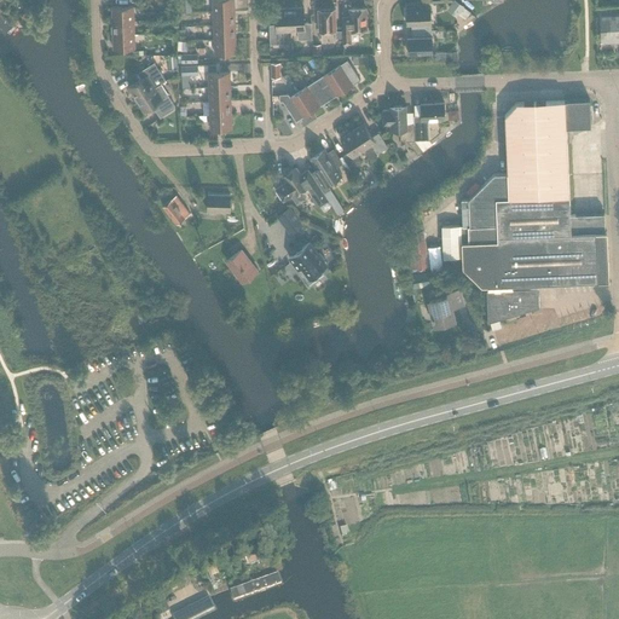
[(140,6),(140,0),(127,0),(128,6),(111,7),(113,21),(133,21),(133,6),(140,6)]
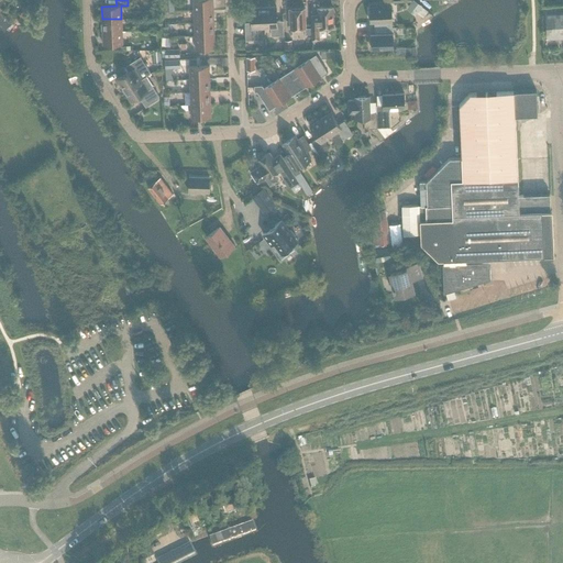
[(163,0),(164,10),(174,10),(173,0),(163,0)]
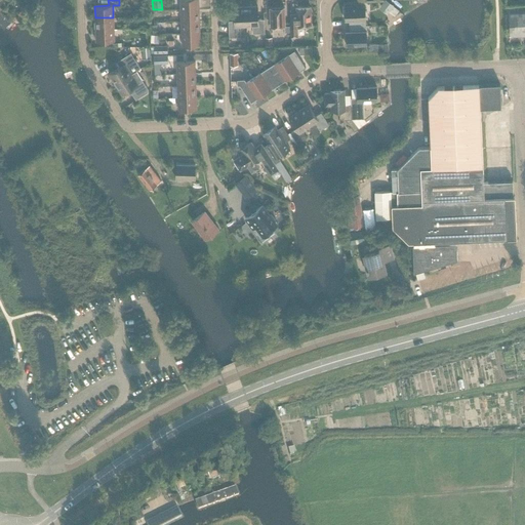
[(179,0),(180,10),(199,9),(198,0),(179,0)]
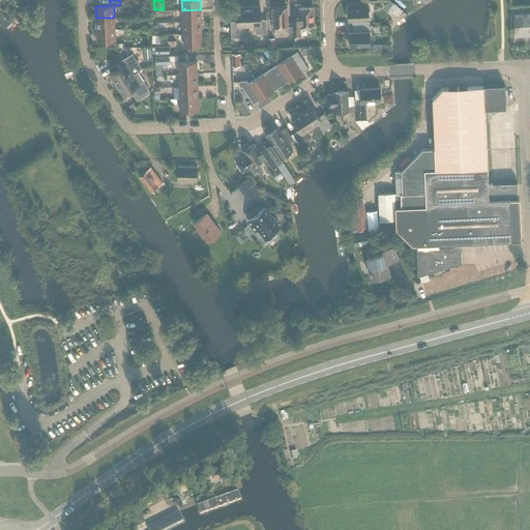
[(389,0),(387,0),(382,8),(390,13),(396,5),(389,0)]
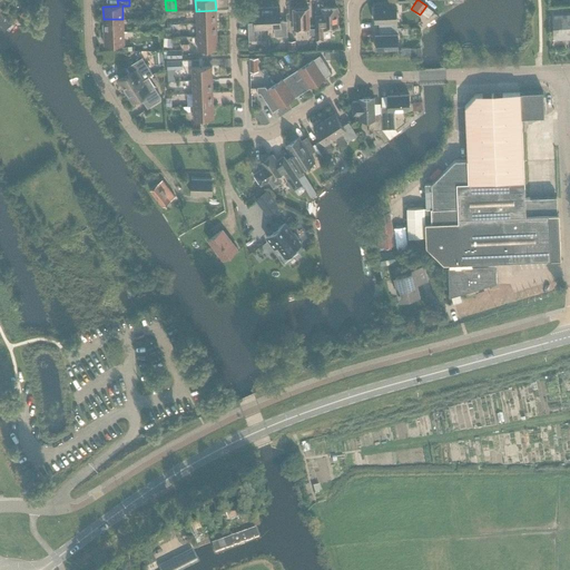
[(25,2),(22,8),(23,9),(30,11),(32,6),(25,2)]
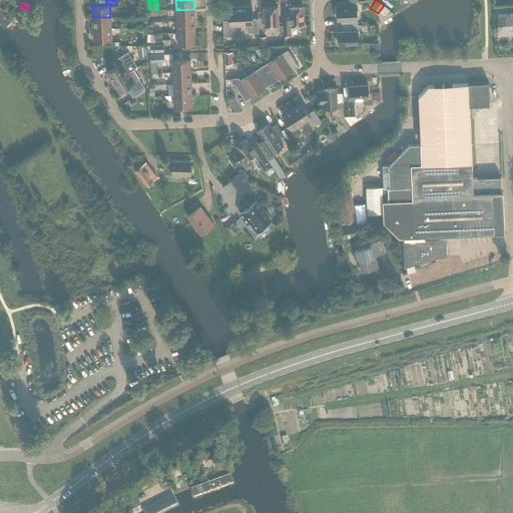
[(258,19),(252,19),(251,6),(239,7),(240,26),(246,25),(246,33),(259,32),(258,19)]
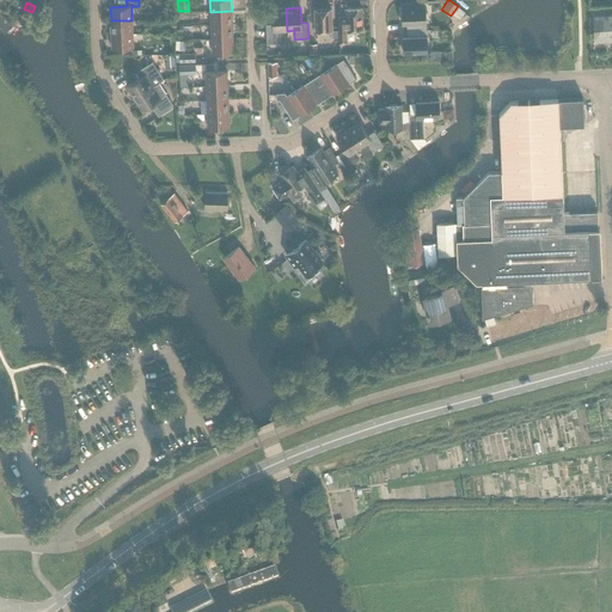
[(424,7),(402,8),(402,24),(407,24),(407,30),(426,29),(424,7)]
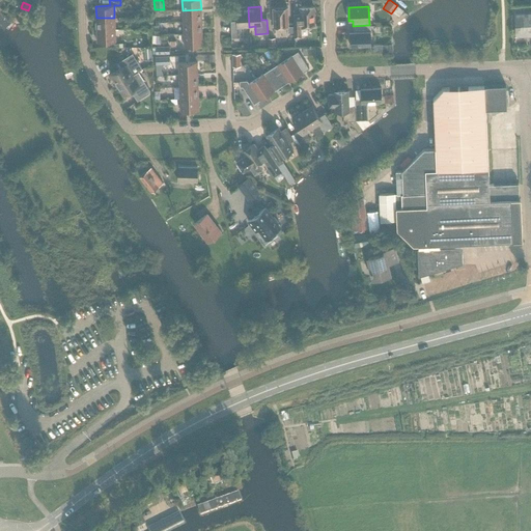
[(231,21),(231,37),(244,37),(243,27),(249,27),(248,7),(236,7),(236,21),(231,21)]
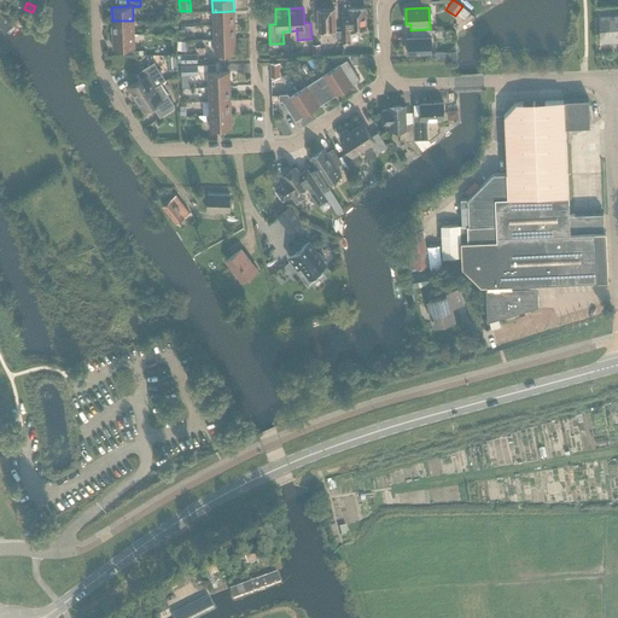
[(349,9),(349,22),(342,22),(343,44),(350,44),(350,30),(366,29),(366,9),(349,9)]
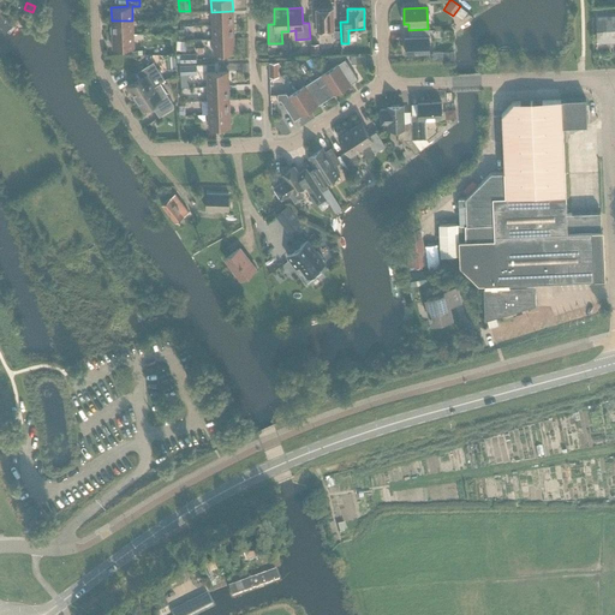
[(0,27),(6,33),(15,25),(0,10),(0,27)]
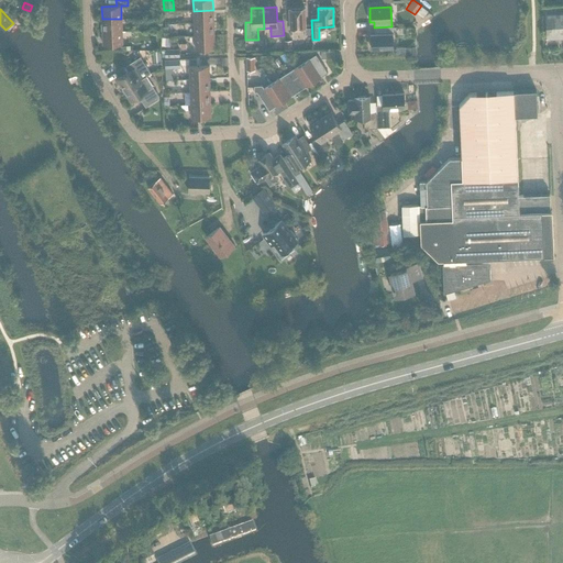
[(289,9),(290,29),(306,28),(305,9),(289,9)]
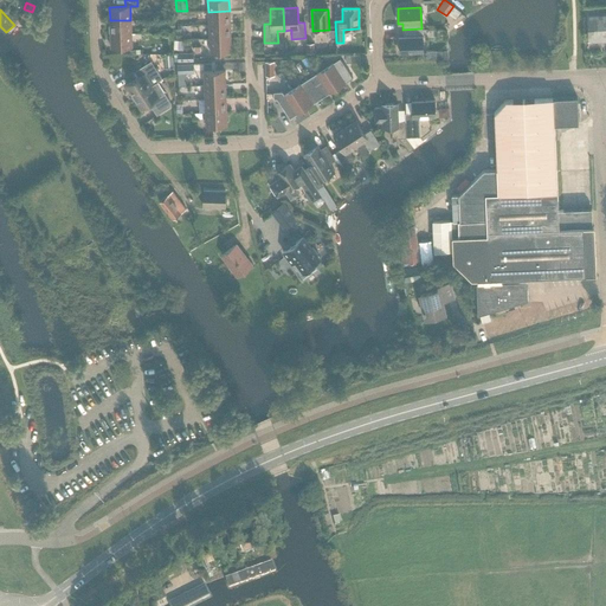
[(230,11),(208,12),(210,25),(230,24),(230,11)]
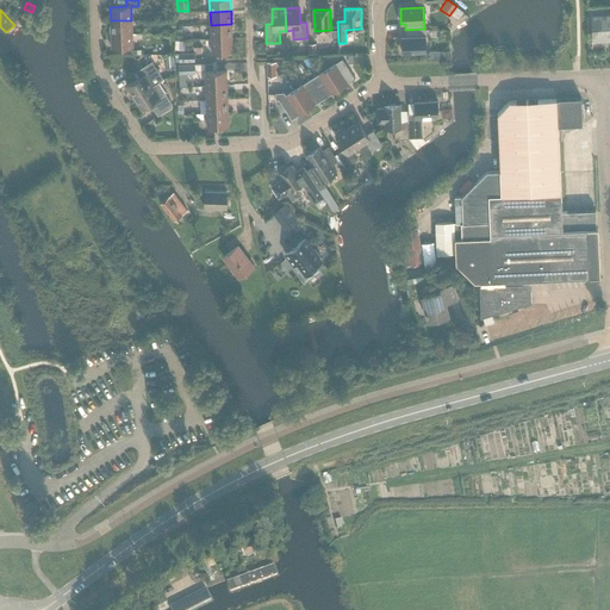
[(609,14),(592,16),(593,42),(609,41),(609,14)]
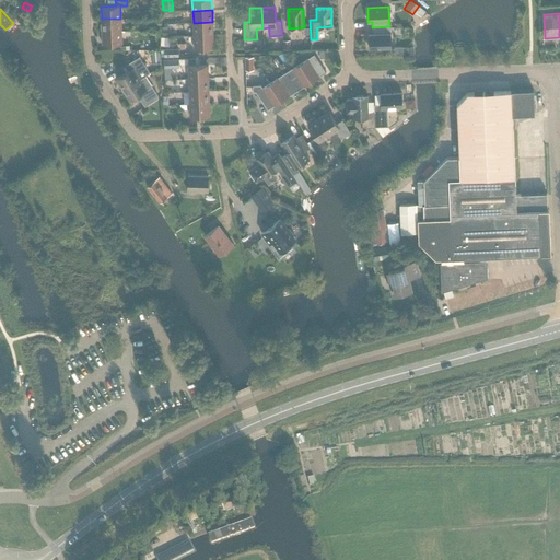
[(102,32),(121,31),(120,19),(102,19),(102,32)]
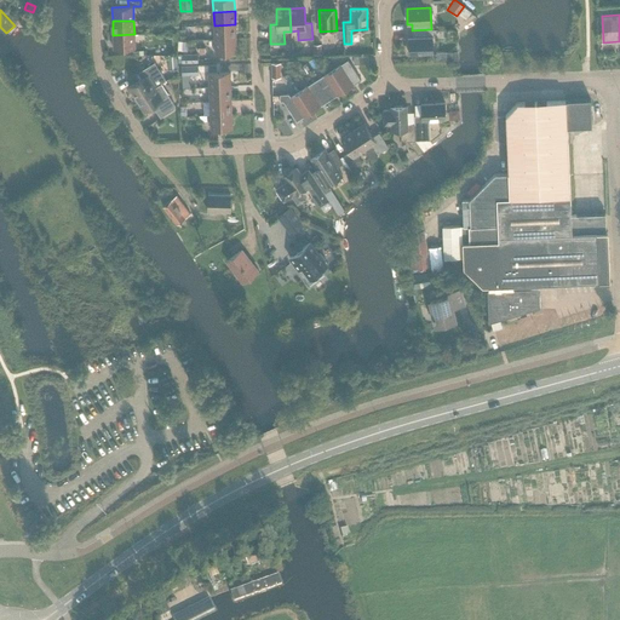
[(235,24),(214,26),(214,39),(236,39),(235,24)]
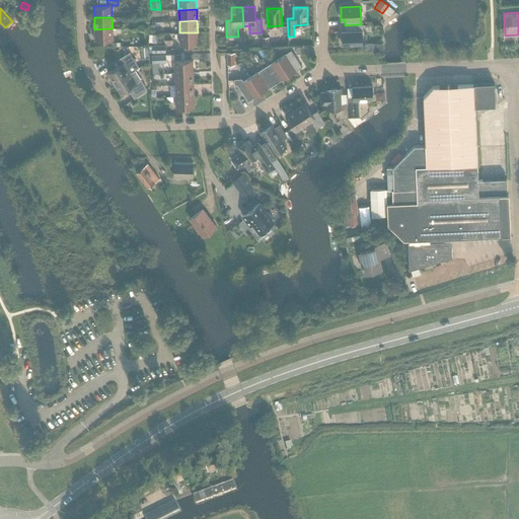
[(342,31),(343,46),(362,45),(361,24),(345,25),(346,31),(342,31)]
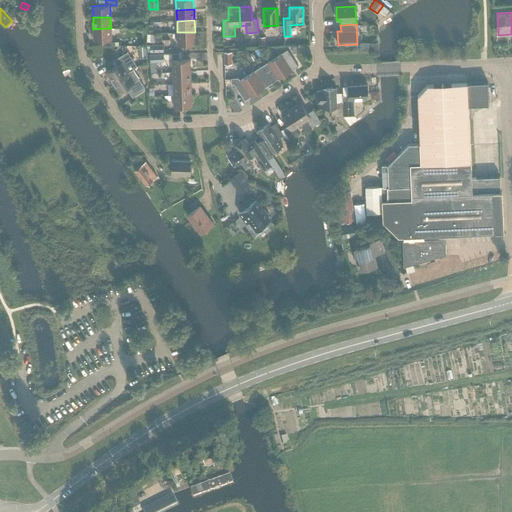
[(111,40),(111,28),(93,29),(94,40),(111,40)]
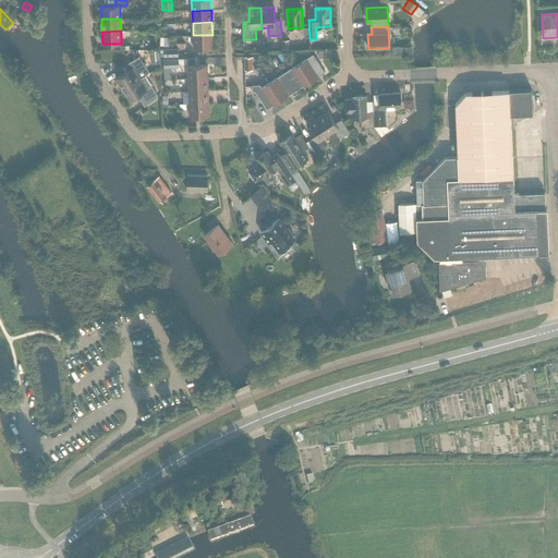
[(213,35),(193,35),(194,48),(213,48),(213,35)]
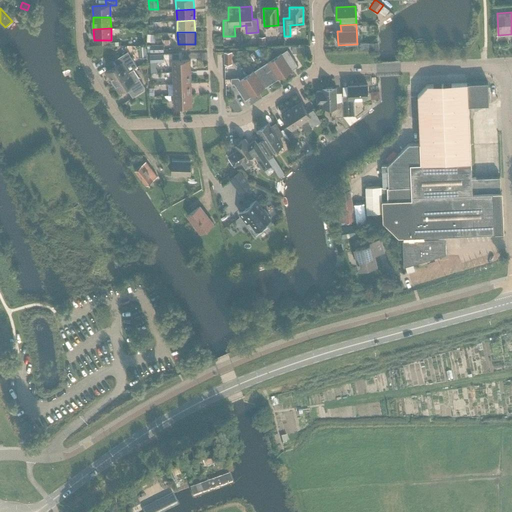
[(147,34),(147,42),(150,42),(155,42),(155,34),(151,34),(147,34)]
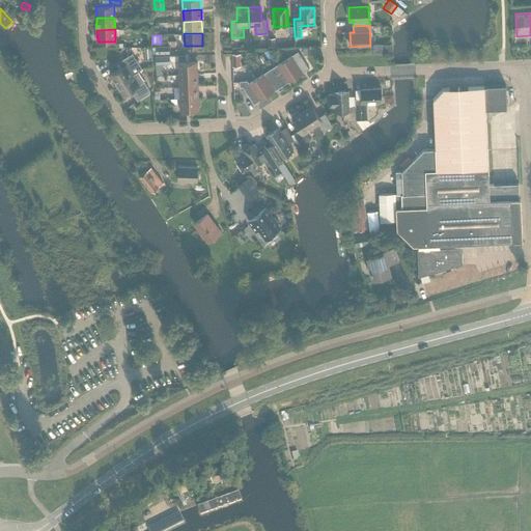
[(296,77),(309,68),(298,51),(284,59),(296,77)]
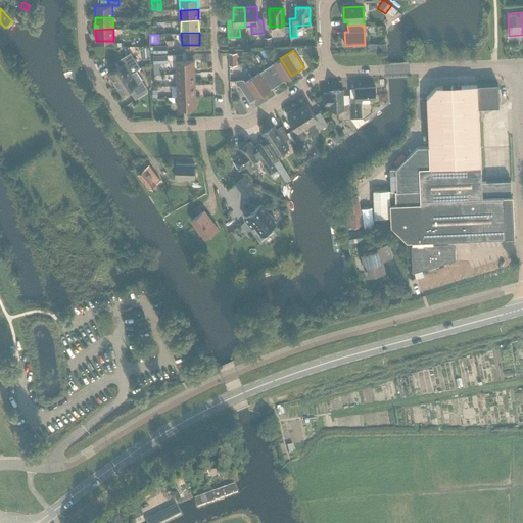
[(139,67),(130,53),(116,62),(120,66),(108,74),(114,84),(135,70),(139,67)]
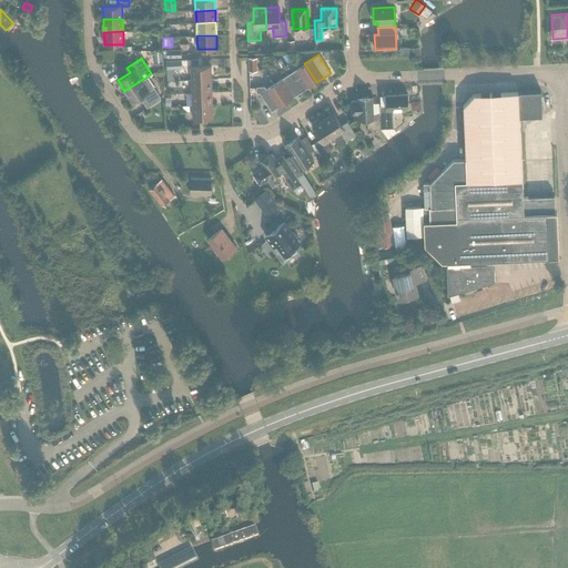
[(281,58),(275,61),(280,68),(284,64),(281,58)]
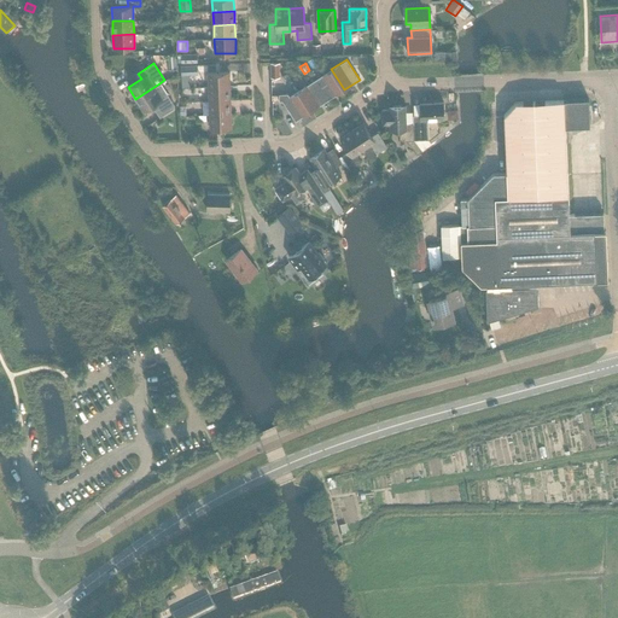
[(181,65),(182,75),(196,74),(196,65),(181,65)]
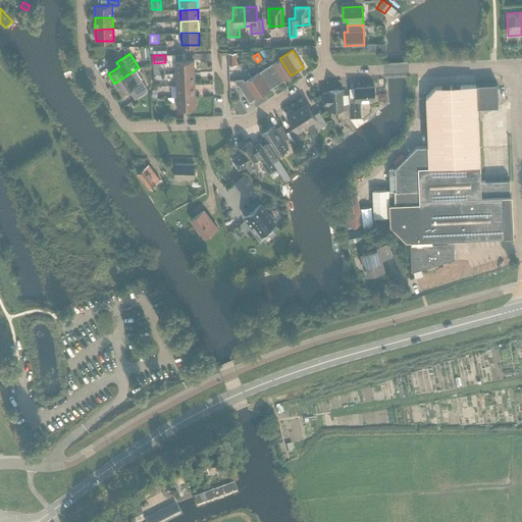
[(266,67),(276,85),(291,75),(279,58),(266,67)]
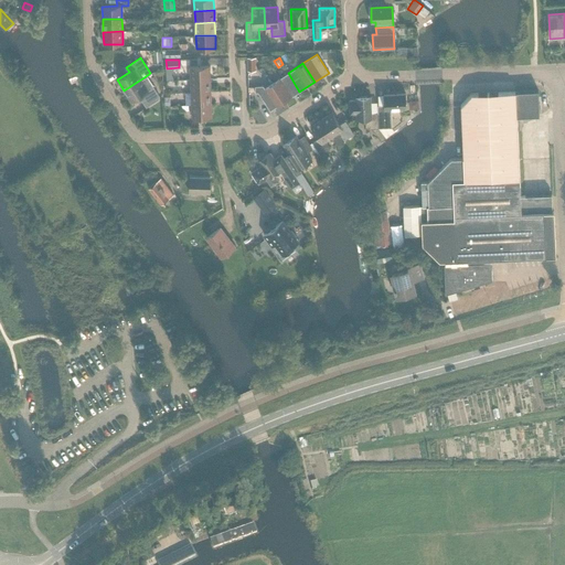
[(191,80),(210,78),(210,66),(190,66),(191,80)]
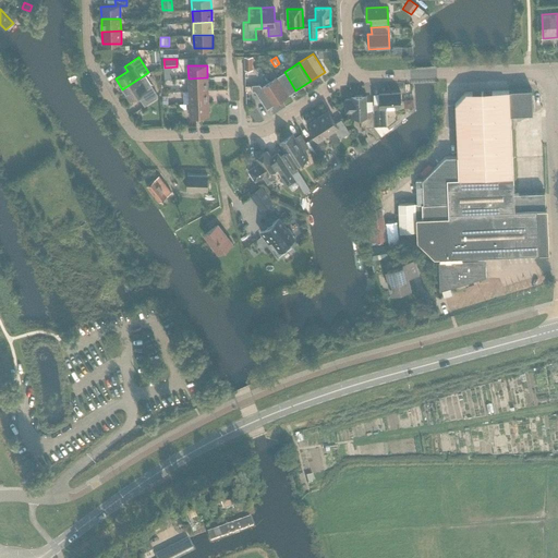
[(281,100),(295,91),(284,72),(269,82),(281,100)]
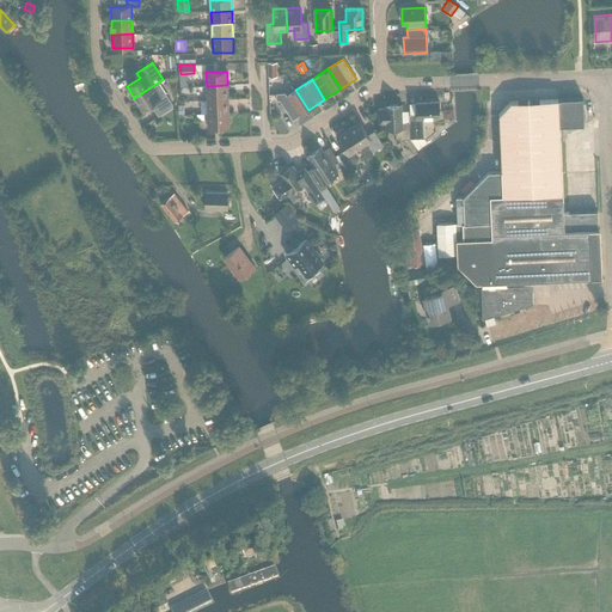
[(154,102),(158,108),(154,110),(158,116),(170,109),(171,108),(172,104),(170,101),(163,89),(158,83),(134,98),(142,110),(154,102)]
